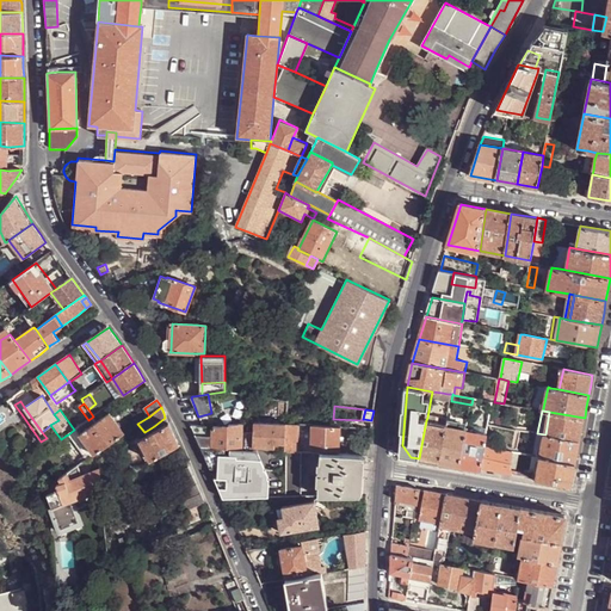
[(582,430),(585,418),(549,412),(545,434),(580,442),(582,430)]
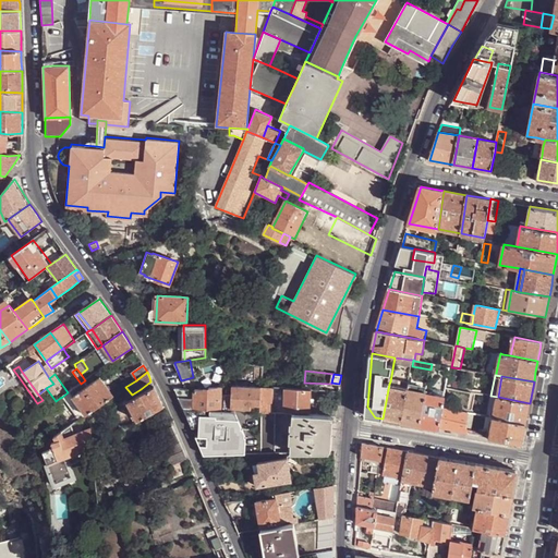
[(99,405),(113,396),(100,377),(86,388),(99,405)]
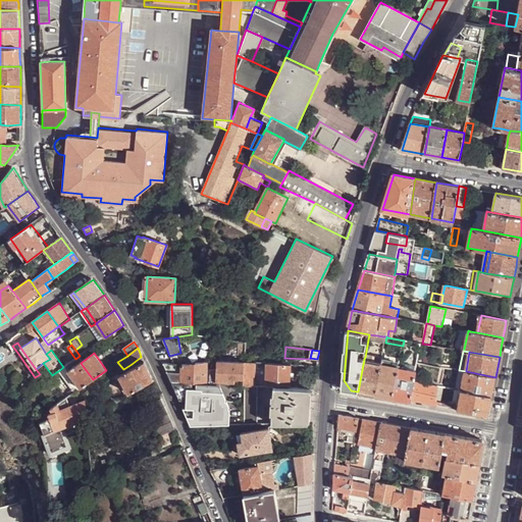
[(368,394),(376,396),(382,362),(367,360),(364,359),(358,392),(368,394)]
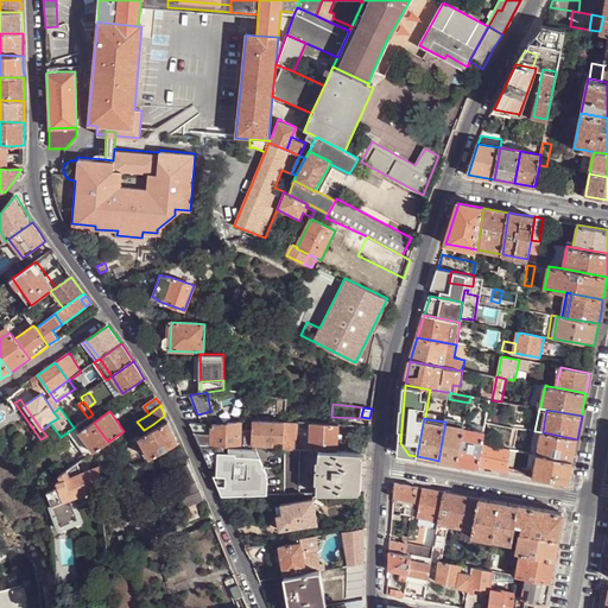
[(171,430),(166,420),(139,437),(149,458),(177,444),(171,430)]
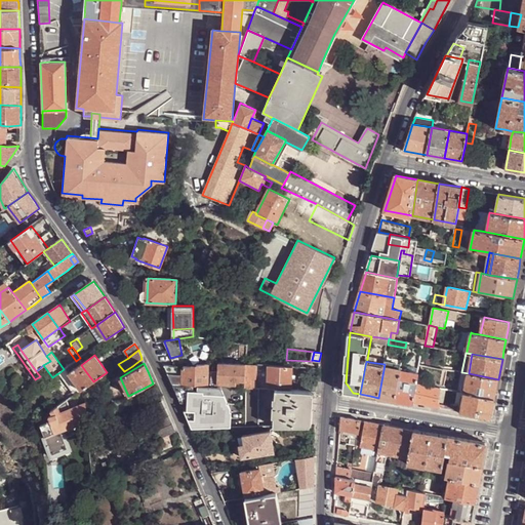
[(207,365),(207,363),(196,365),(194,367),(194,375),(196,376),(206,376),(207,372),(207,365)]
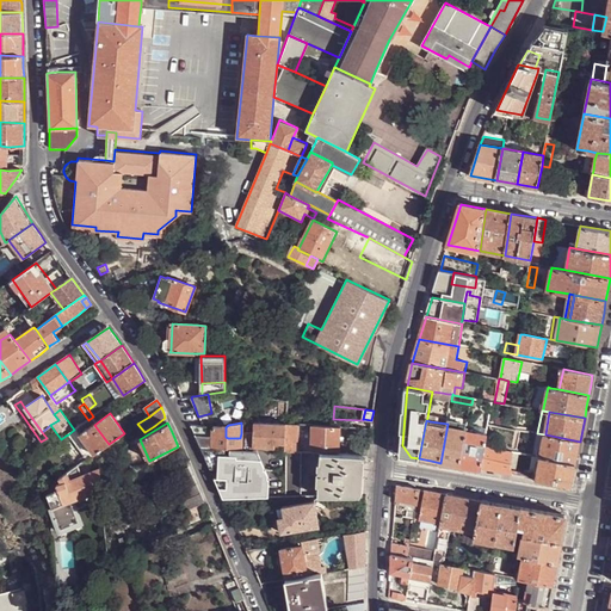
[(284,424),(253,423),(252,432),(245,432),(241,433),(240,438),(245,438),(245,449),(255,450),(273,450),(273,442),(284,443),(284,424)]
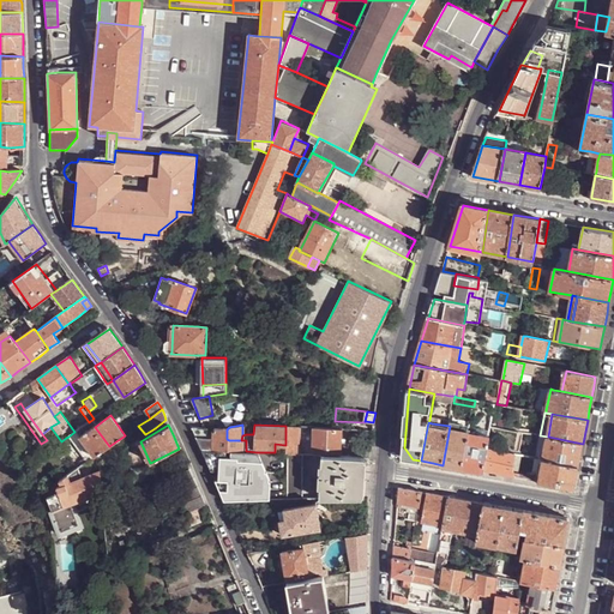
[(86,462),(95,457),(80,438),(88,432),(84,426),(74,432),(68,437),(86,462)]
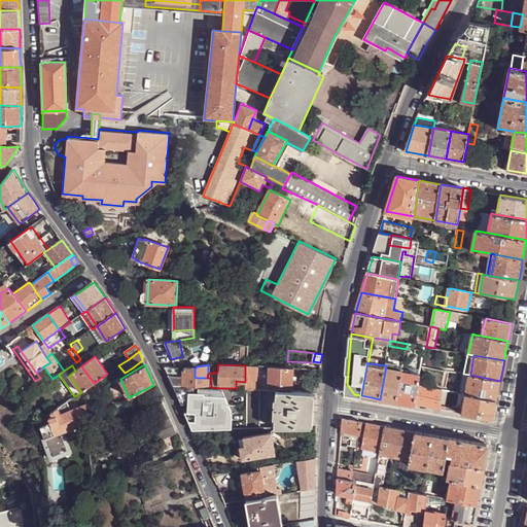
[(245,389),(255,389),(256,366),(245,365),(245,382),(244,389),(245,389)]
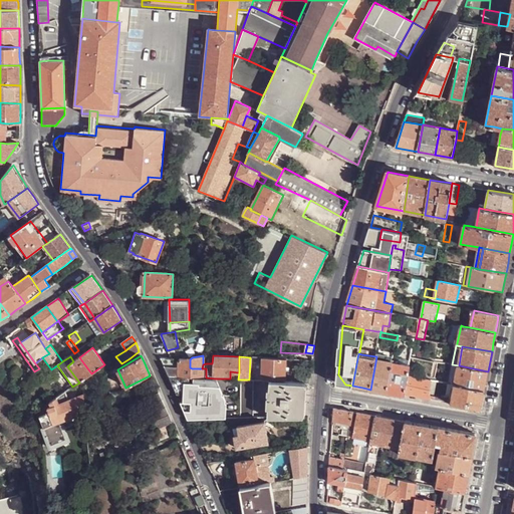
[(379,391),(388,393),(393,362),(393,359),(376,356),(370,390),(379,391)]
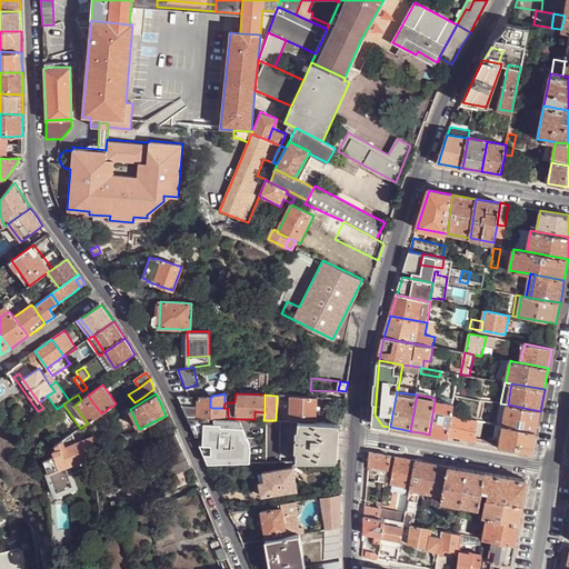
[(88,423),(101,413),(88,396),(81,400),(75,406),(88,423)]
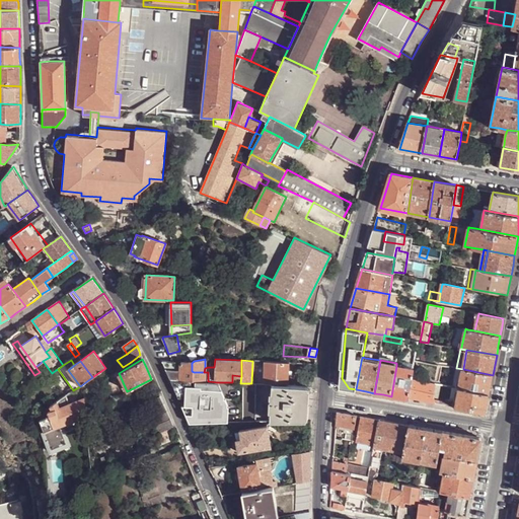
[(208,381),(208,372),(204,372),(194,372),(192,371),(192,363),(171,362),(162,361),(170,379),(208,381)]
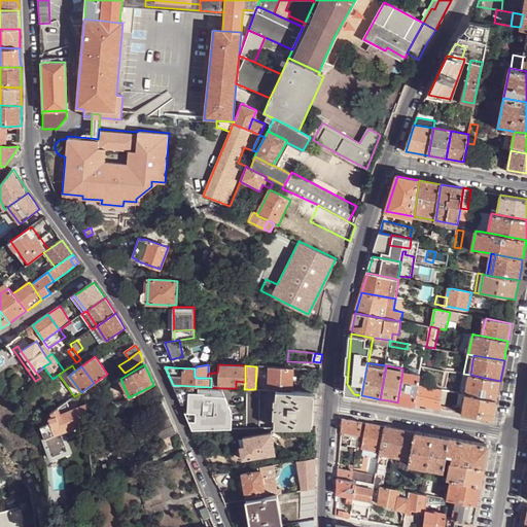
[(292,388),(293,369),(269,366),(268,387),(292,388)]
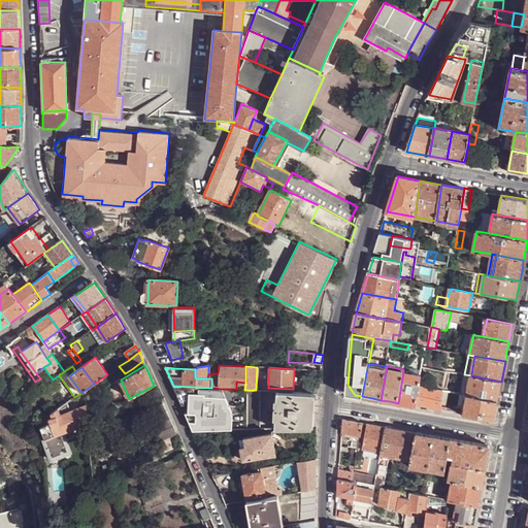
[(320,378),(321,370),(298,369),(298,377),(320,378)]
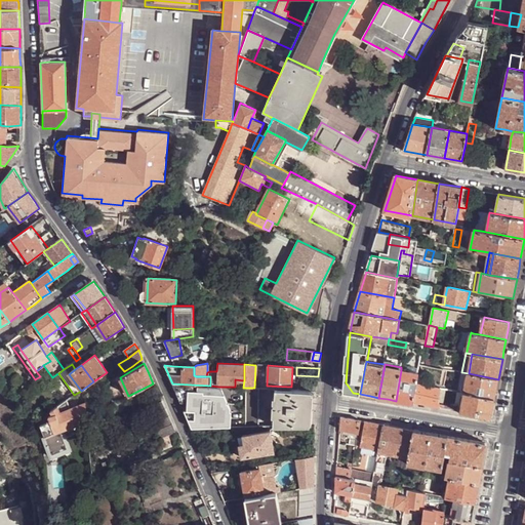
[(405,402),(413,404),(416,384),(418,373),(401,370),(396,401),(405,402)]
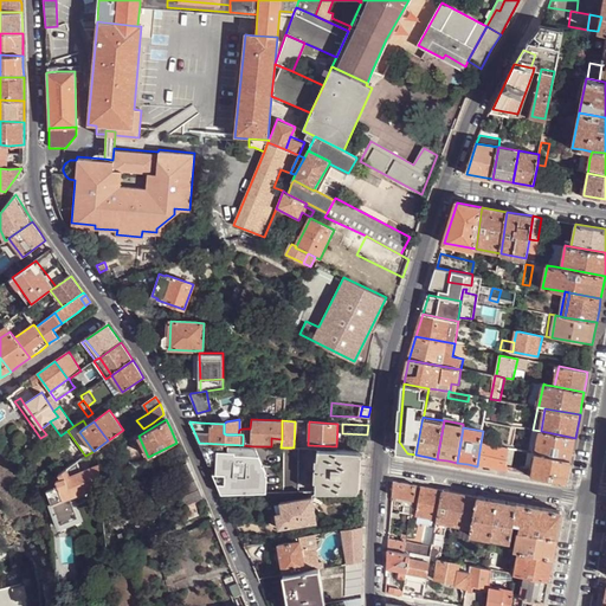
[(541,431),(533,430),(529,452),(534,452),(534,449),(537,450),(541,431)]
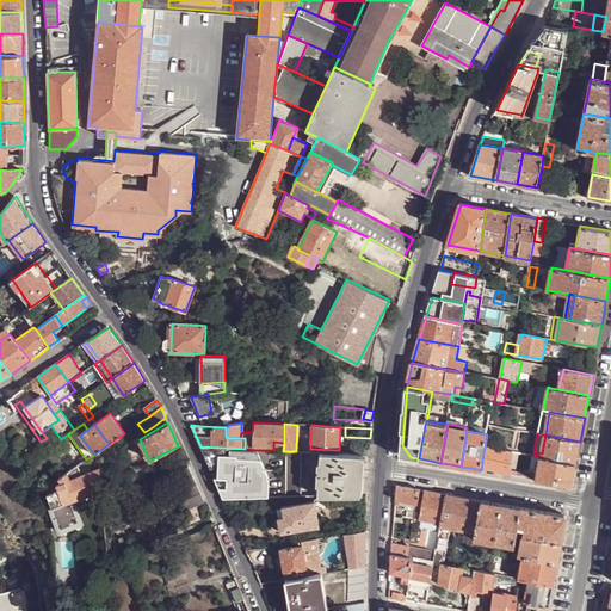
[(578,451),(580,442),(545,434),(542,454),(541,457),(576,462),(578,451)]
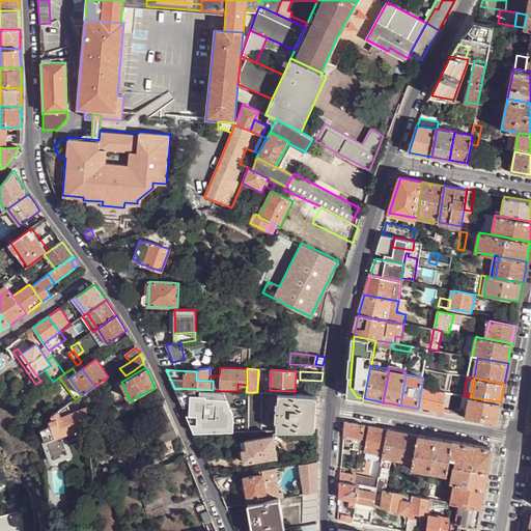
[(130,400),(121,382),(117,384),(126,402),(130,400)]
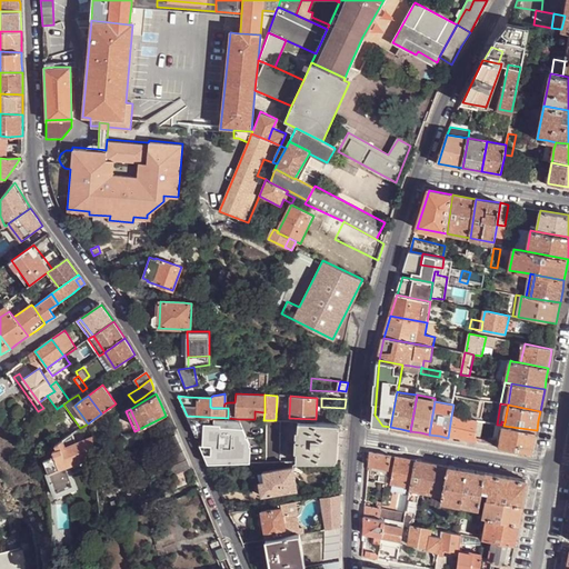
[(228,418),(187,416),(208,465),(249,463),(251,446),(238,419),(228,418)]
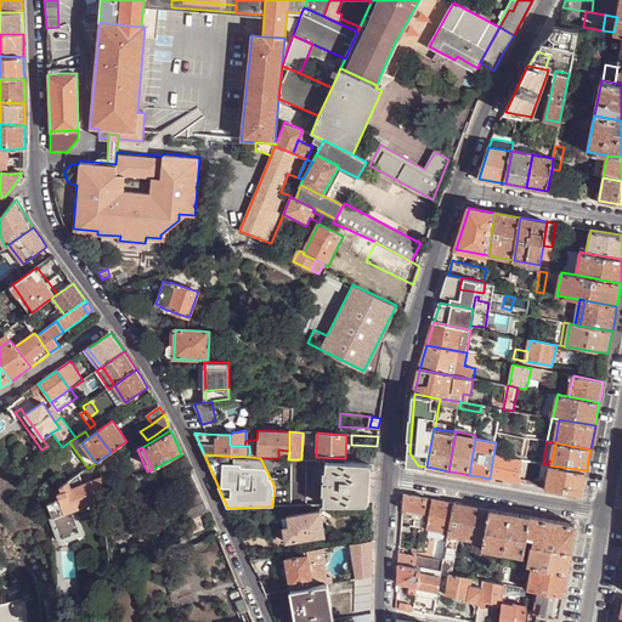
[(490,479),(521,484),(522,480),(520,475),(522,459),(493,454),(490,479)]
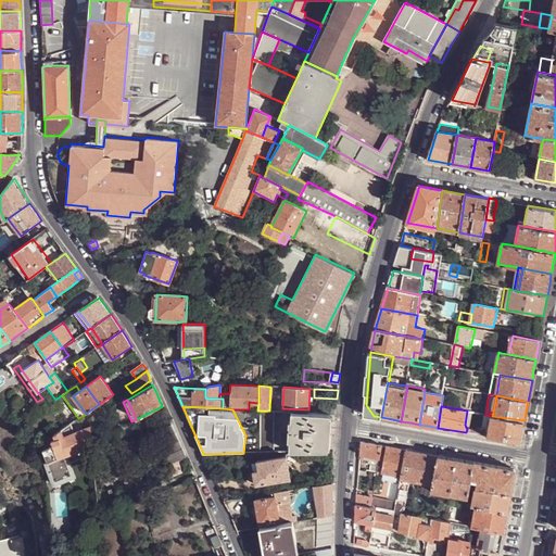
[(260,452),(273,452),(274,412),(269,411),(258,411),(260,452)]
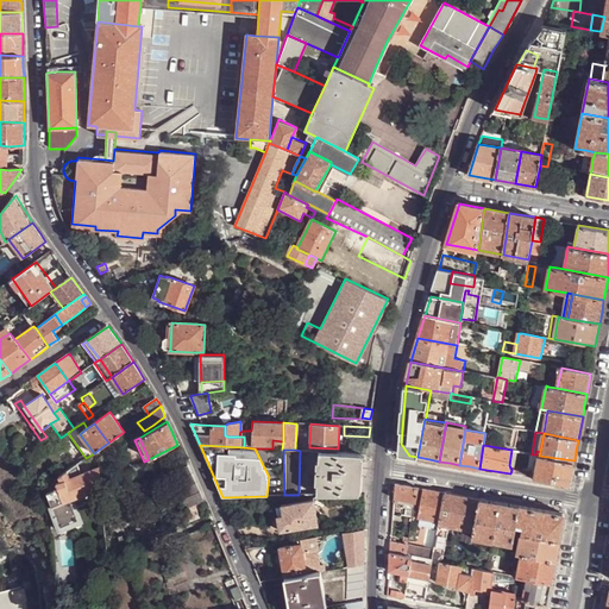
[(315,495),(359,494),(360,453),(349,453),(318,451),(315,495)]
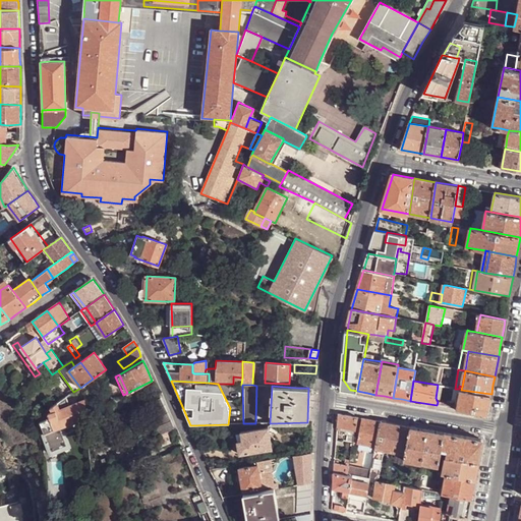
[(459,389),(455,389),(452,404),(458,405),(461,390),(459,389)]
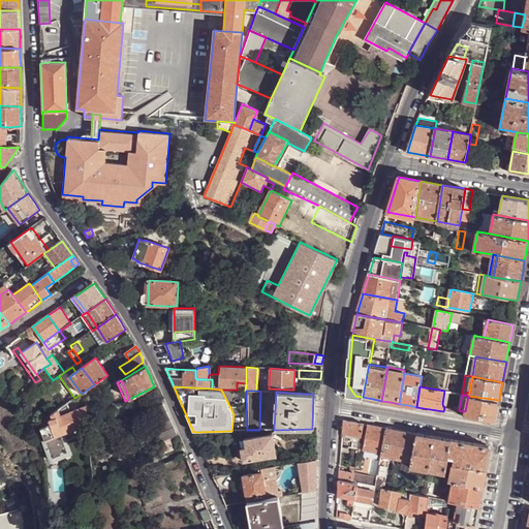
[(497,409),(499,400),(468,396),(465,411),(465,415),(495,421),(497,409)]
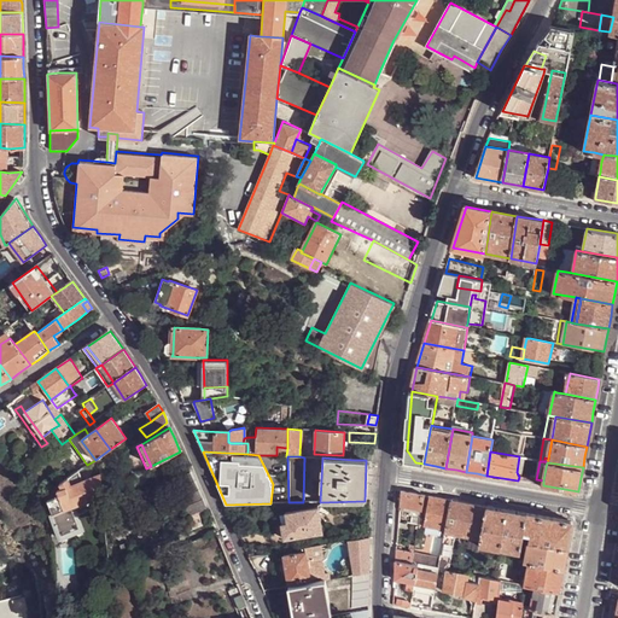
[(60,484),(63,487),(59,490),(57,493),(48,501),(62,538),(87,531),(79,505),(103,497),(100,476),(81,482),(77,472),(60,484)]
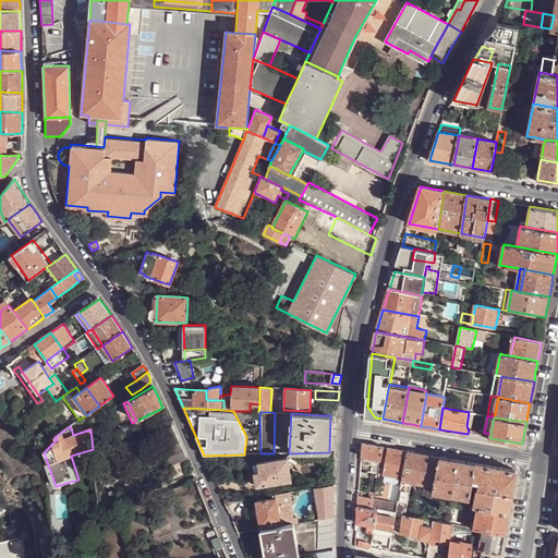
[(157,433),(167,458),(182,451),(171,426),(157,433)]
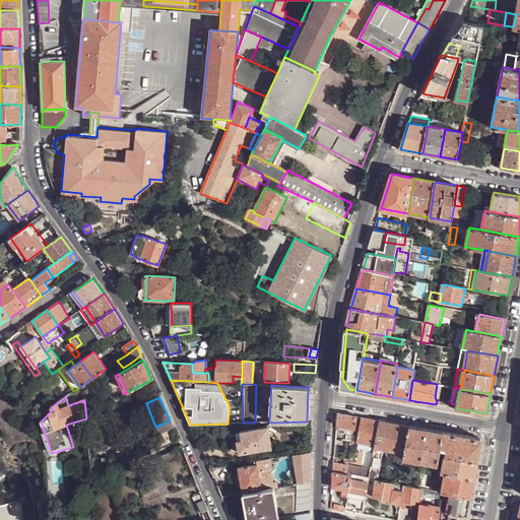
[(50,412),(53,409),(51,407),(34,419),(39,424),(41,421),(48,414),(50,412)]
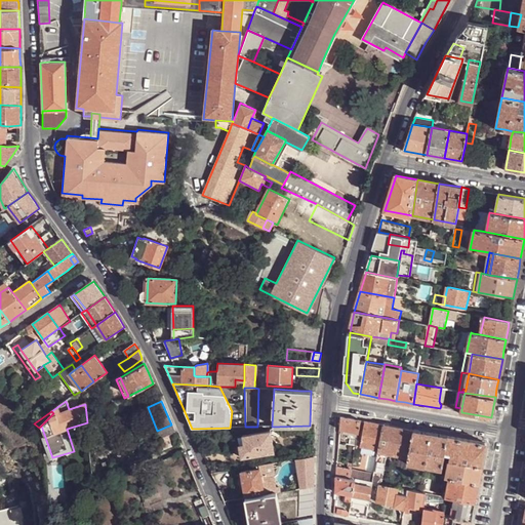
[(341,417),(340,430),(359,434),(361,420),(341,417)]
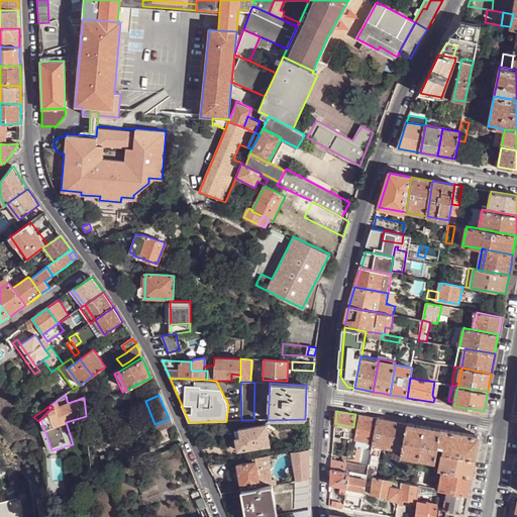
[(367,416),(359,415),(355,440),(374,443),(379,418),(367,416)]
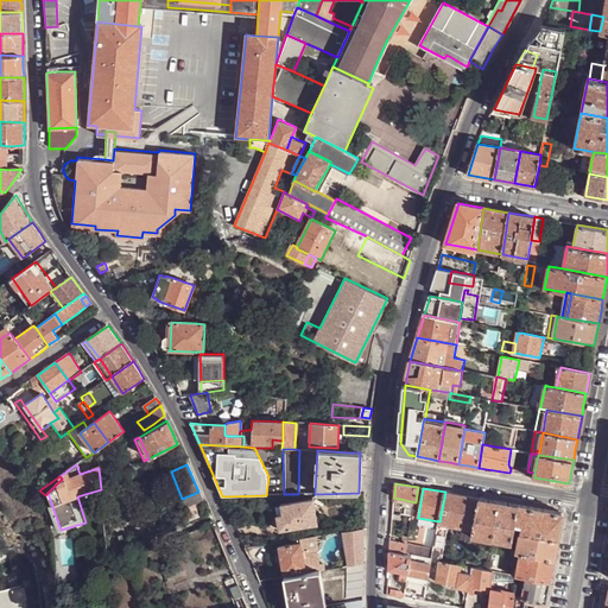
[(185,508),(203,501),(198,492),(182,499),(185,508)]
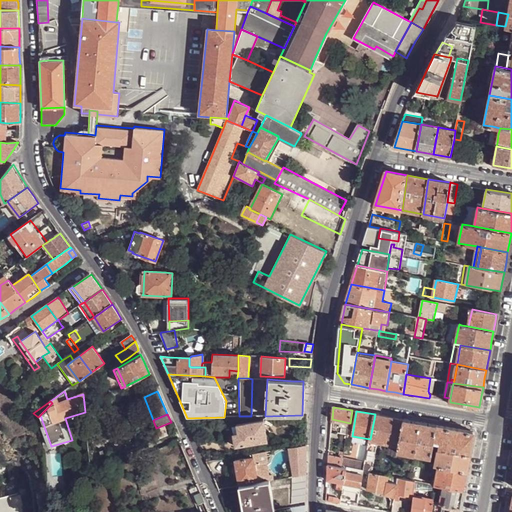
[(388,417),(375,414),(370,439),(369,441),(378,443),(399,446),(404,420),(388,417)]
